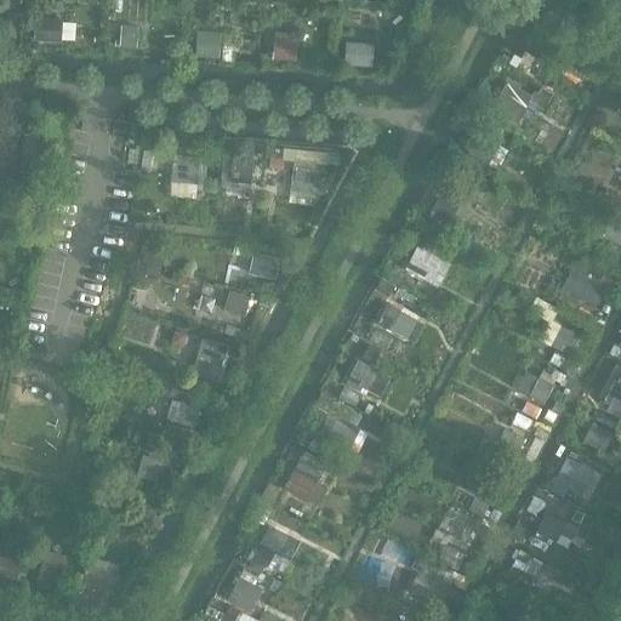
[(34,18),(34,43),(62,44),(63,20),(34,18)]
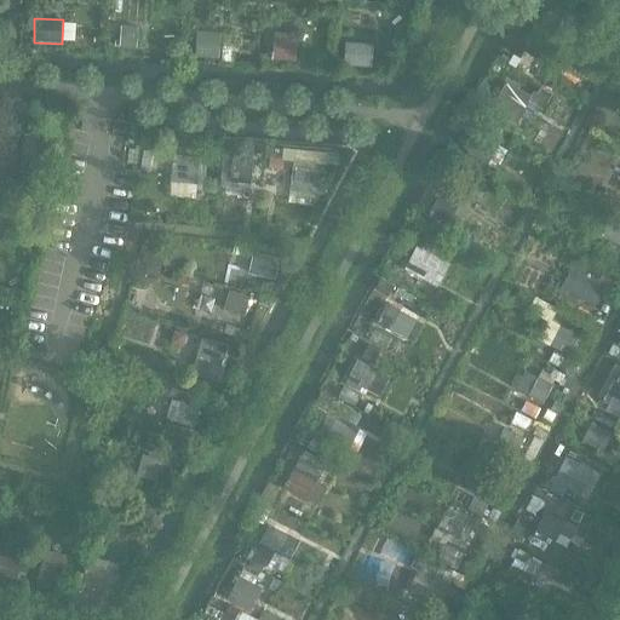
[(121,27),(120,47),(136,49),(137,28),(121,27)]
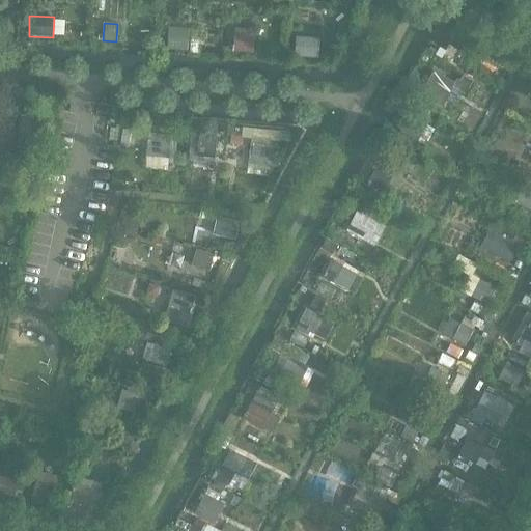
[(187,28),(170,27),(169,46),(186,47),(187,28)]
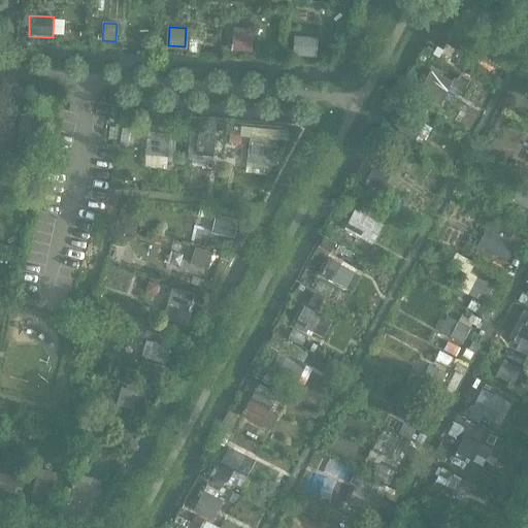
[(245,28),(234,27),(232,51),(251,53),(253,34),(244,33),(245,28)]
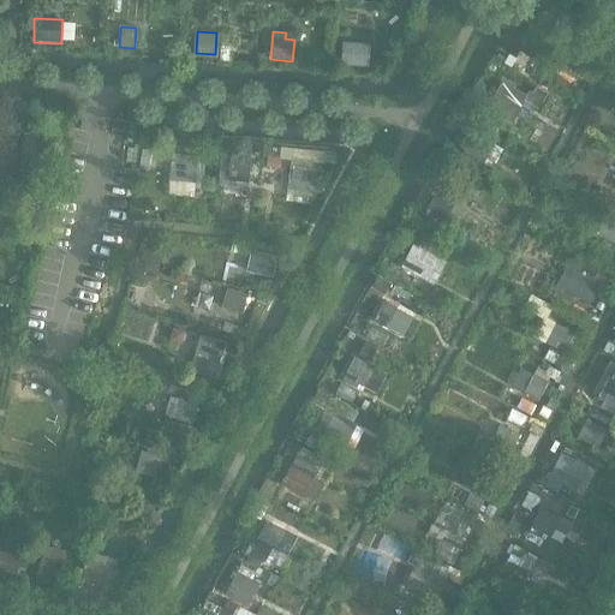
[(527,34),(518,52),(531,59),(541,41),(527,34)]
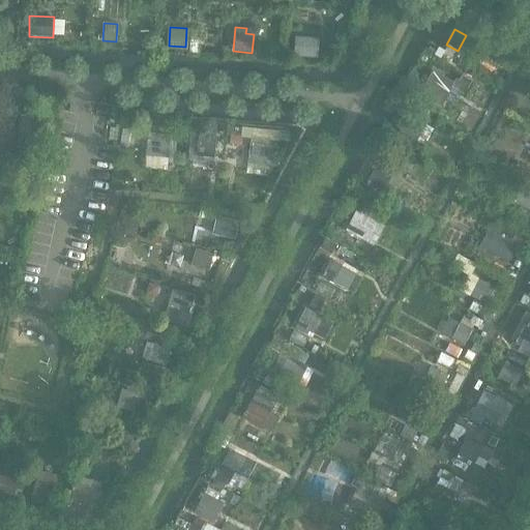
[(318,32),(297,30),(295,57),(316,58),(318,32)]
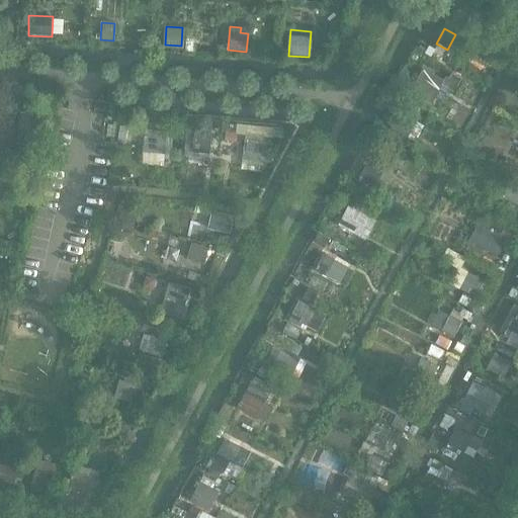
[(435,76),(423,69),(414,86),(426,93),(435,76)]
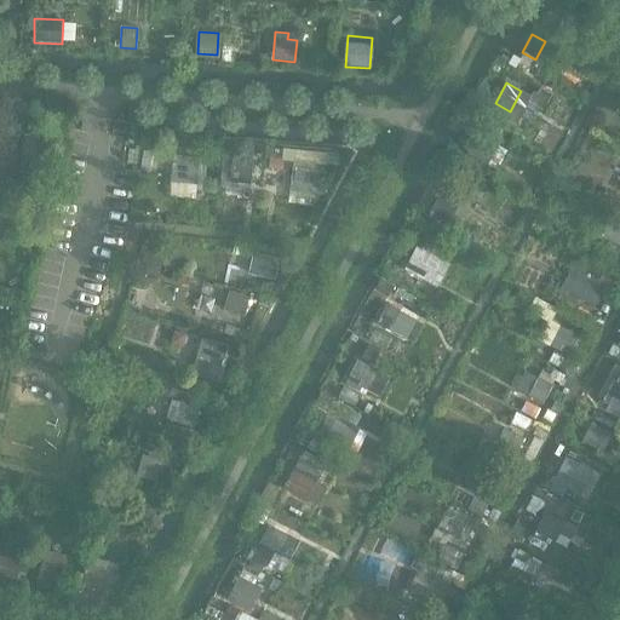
[(498,145),(478,135),(468,154),(487,165),(498,145)]
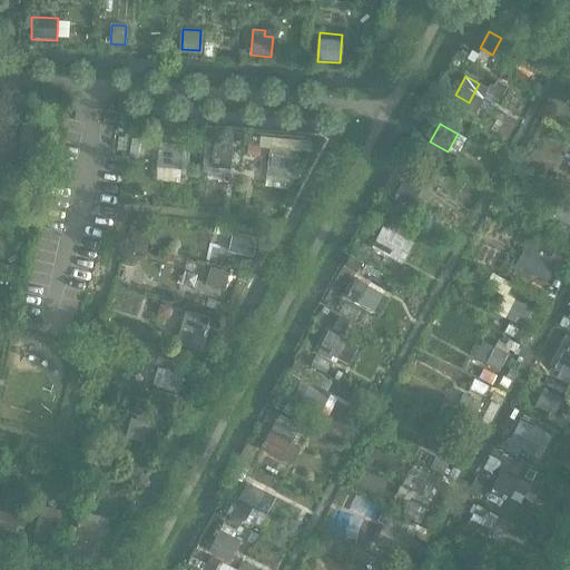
[(182,146),(159,145),(157,170),(179,173),(182,146)]
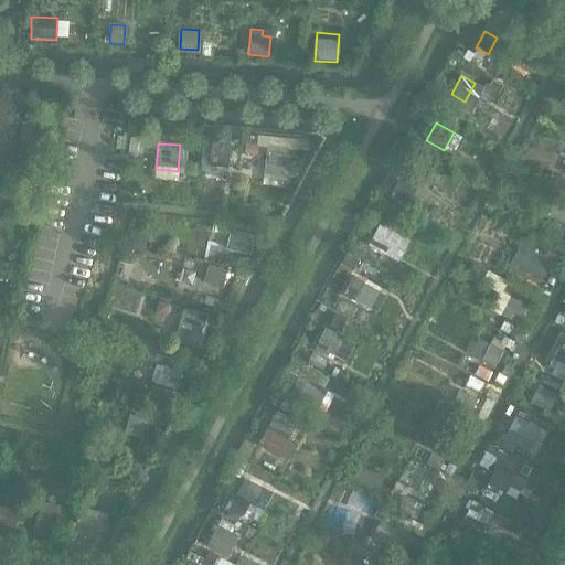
[(211,147),(210,167),(227,168),(228,149),(211,147)]
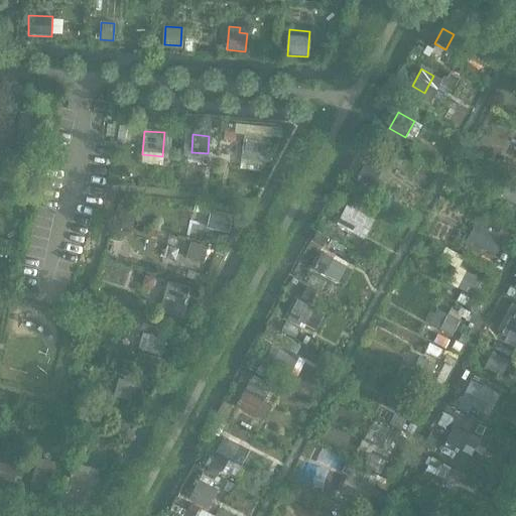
[(244,138),(241,159),(260,161),(262,141),(244,138)]
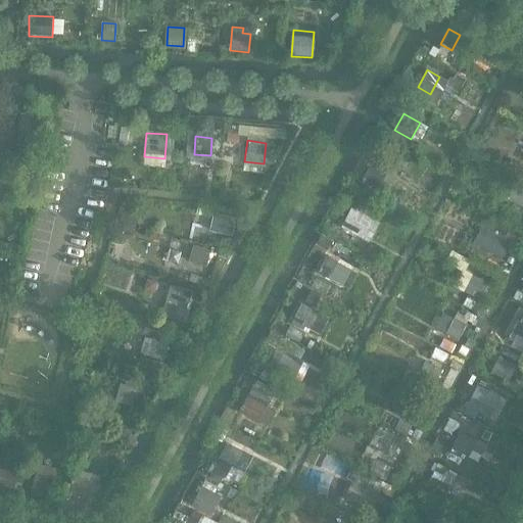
[(392,172),(372,160),(361,182),(382,193),(392,172)]
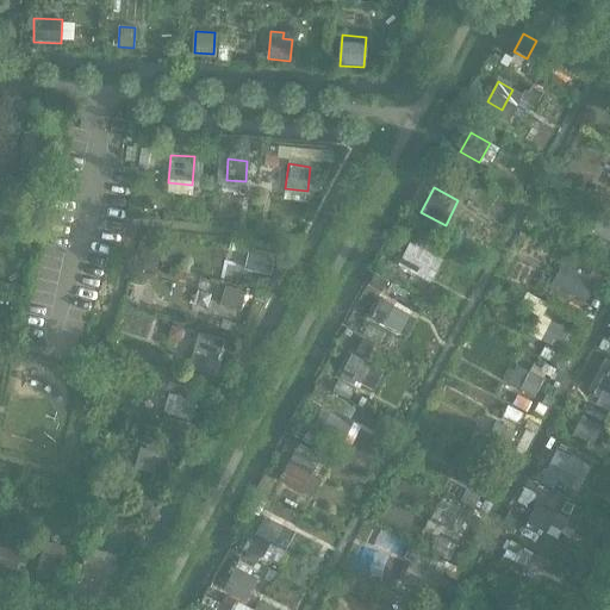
[(609,236),(609,211),(603,209),(593,229),(609,236)]
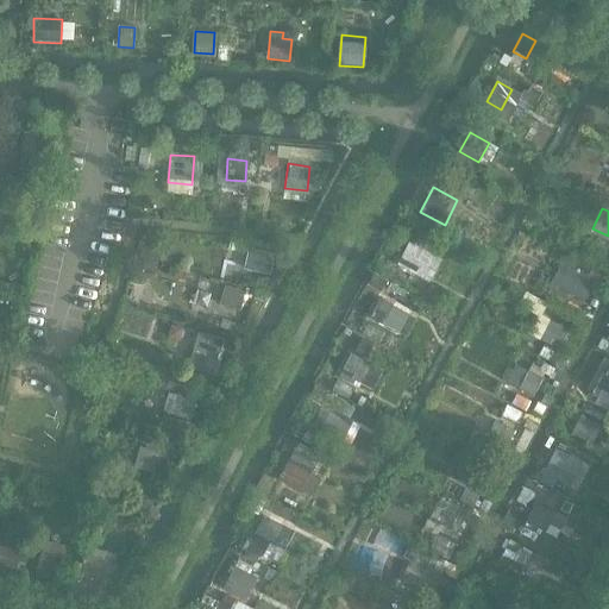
[(428,256),(409,245),(399,263),(419,274),(428,256)]
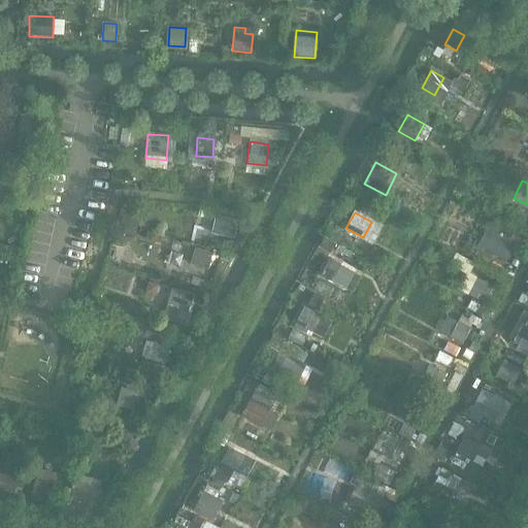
[(217,217),(212,233),(236,238),(239,222),(217,217)]
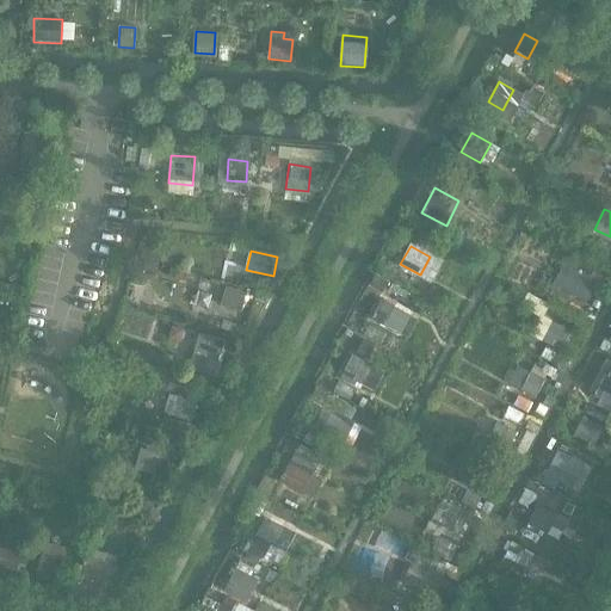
[(588,297),(598,277),(579,267),(569,288),(588,297)]
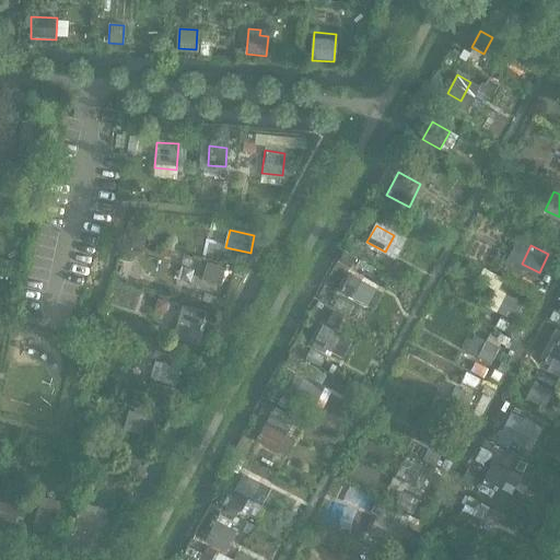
[(226,269),(208,264),(202,281),(221,287),(226,269)]
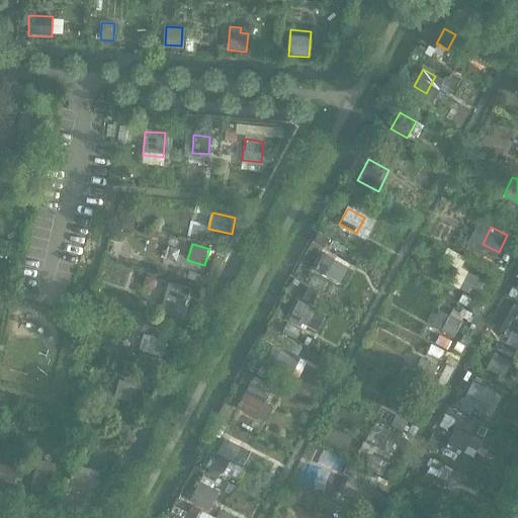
[(323,256),(315,270),(326,276),(334,261),(323,256)]
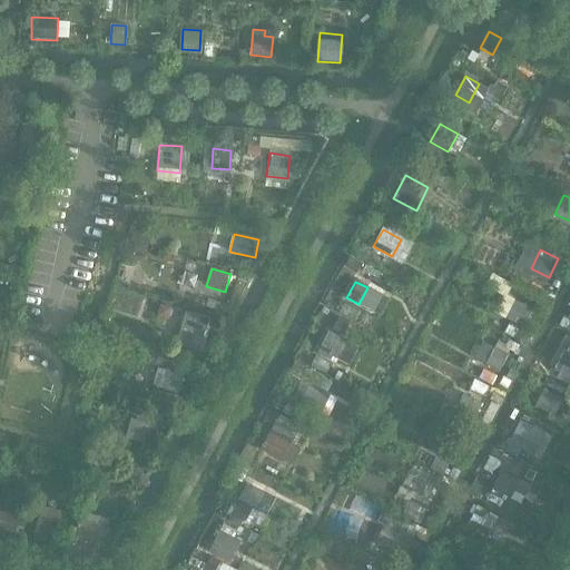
[(533,306),(518,297),(507,317),(523,325),(533,306)]
